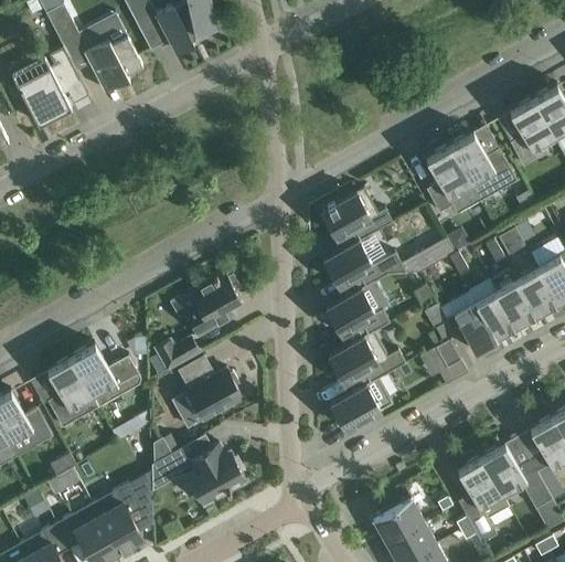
[(39,0),(30,0),(27,2),(33,14),(44,9),(39,0)]
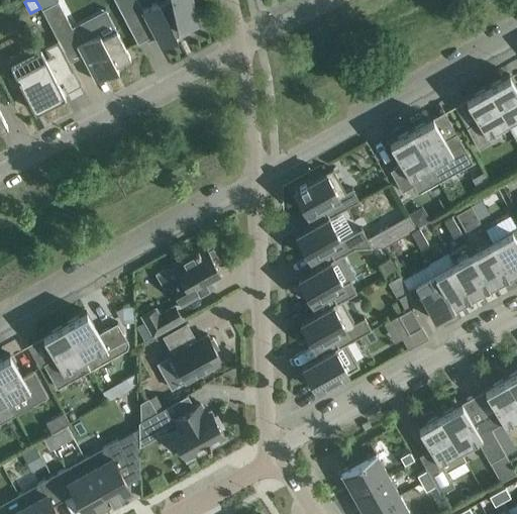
[(135,0),(112,0),(130,33),(132,32),(129,28),(145,19),(162,48),(189,34),(186,27),(197,25),(191,0),(167,0),(142,12),(135,0)]
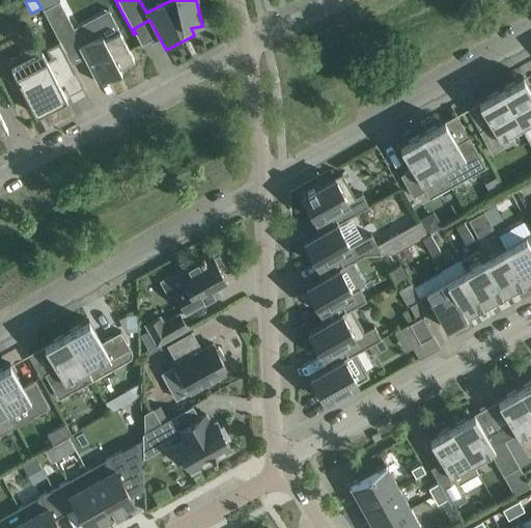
[(79,40),(60,4),(44,12),(60,44),(62,49),(79,40)]
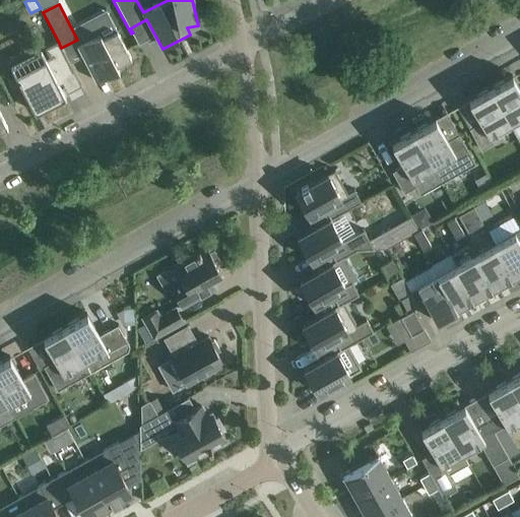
[(100,36),(76,48),(95,84),(118,71),(117,67),(131,60),(117,33),(103,41),(100,36)]
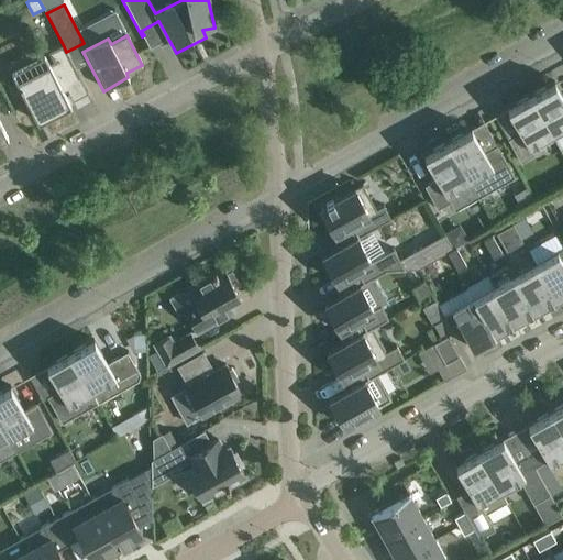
[(30,109),(37,124),(70,108),(59,87),(79,77),(66,52),(64,46),(50,54),(54,64),(50,66),(44,55),(12,73),(17,83),(10,86),(24,112),(30,109)]
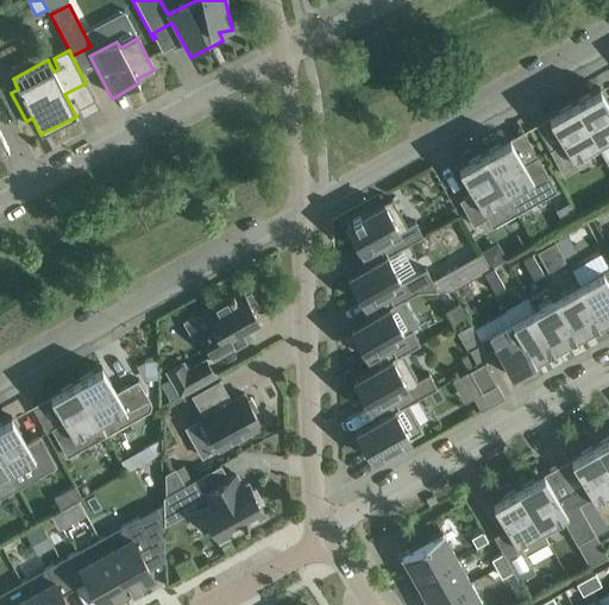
[(573,106),(598,150),(608,143),(608,108),(600,92),(573,106)]
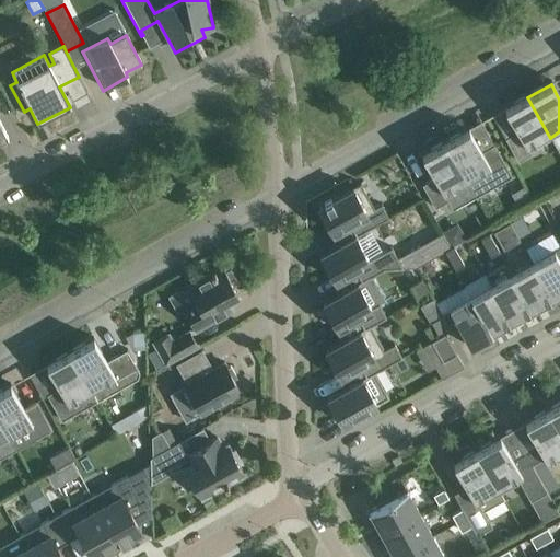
[(550,138),(527,97),(504,111),(517,135),(505,141),(517,164),(532,157),(528,150),(550,138)]
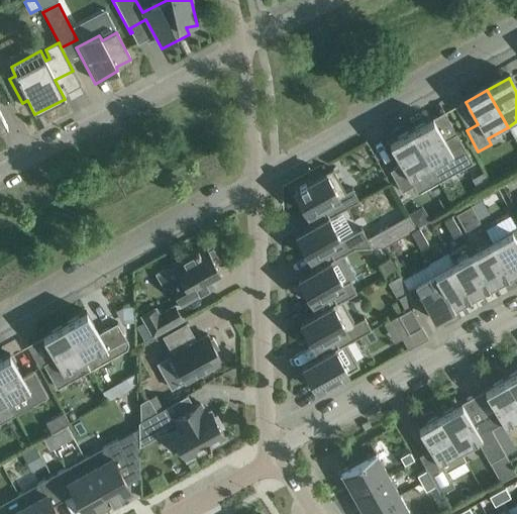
[(473,166),(455,135),(444,142),(432,120),(410,132),(431,170),(439,184),(473,166)]
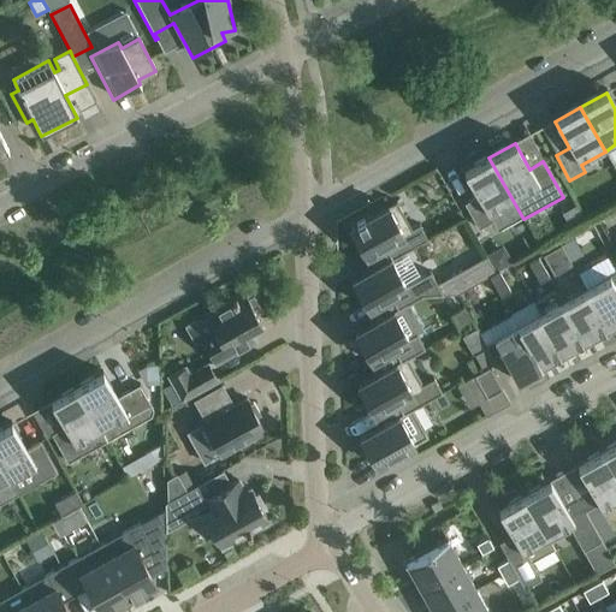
[(514,202),(489,158),(463,172),(478,198),(465,206),(472,219),(485,212),(487,217),(514,202)]
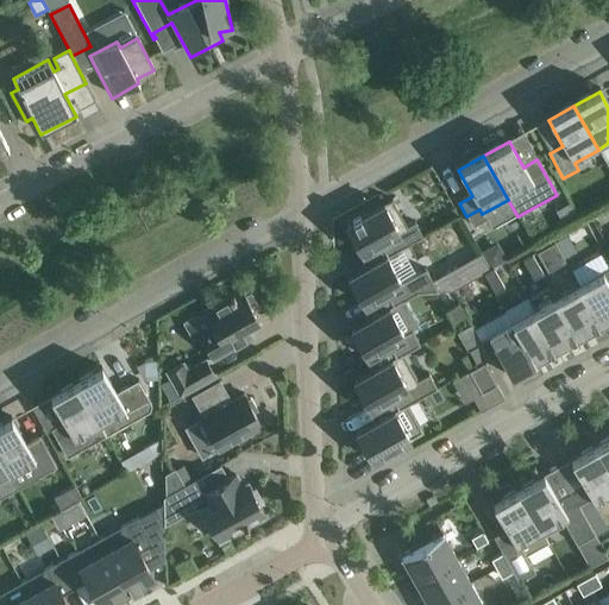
[(422,238),(415,224),(406,228),(391,202),(346,227),(349,232),(346,233),(355,246),(356,245),(362,256),(380,245),(387,258),(422,238)]
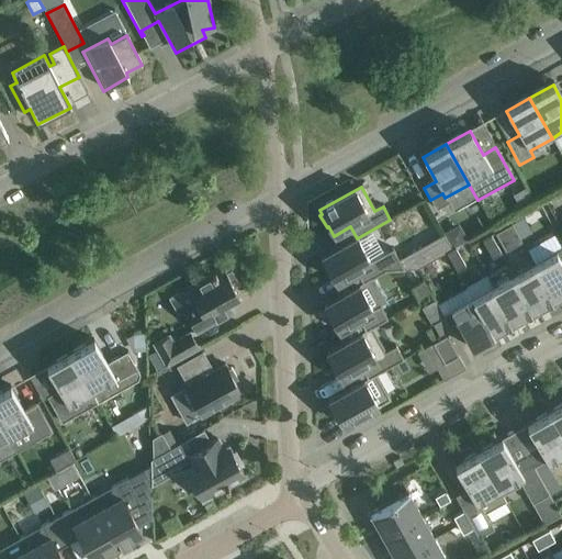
[(532,235),(524,220),(512,226),(513,228),(518,238),(520,242),(532,235)]
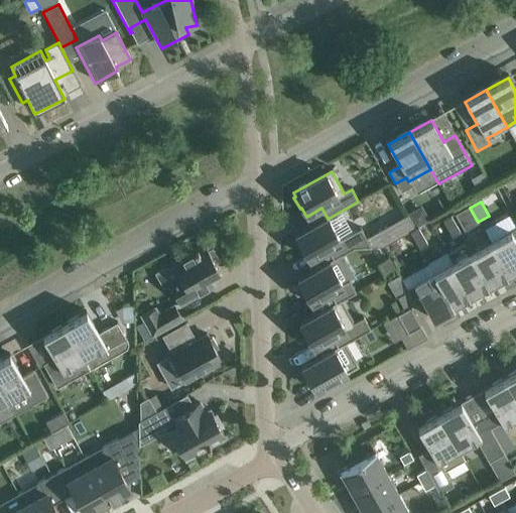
[(471,210),(470,208),(455,216),(464,232),(479,224),(478,222),(471,210)]
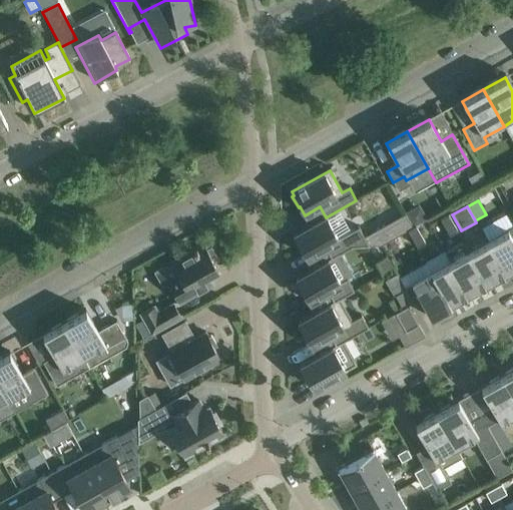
[(457,233),(448,216),(440,221),(449,237),(457,233)]
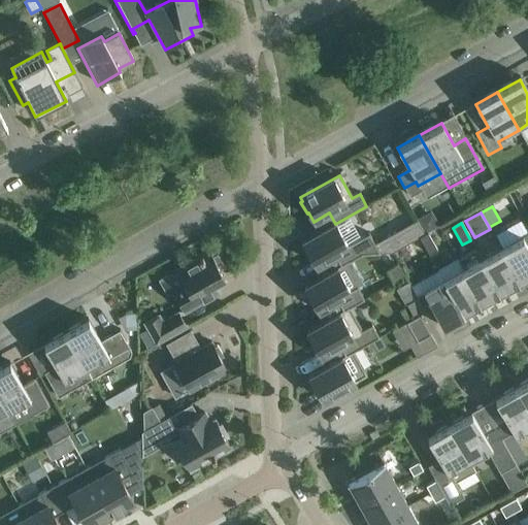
[(335,224),(302,242),(304,245),(303,247),(309,259),(311,257),(317,266),(335,256),(341,268),(362,257),(396,256),(389,241),(376,248),(369,235),(355,243),(350,245),(337,225),(336,225),(335,224)]
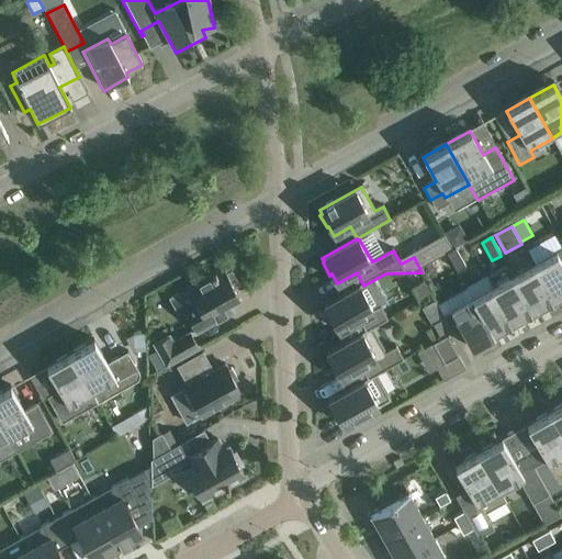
[(446,255),(457,272),(464,268),(454,249),(446,255)]
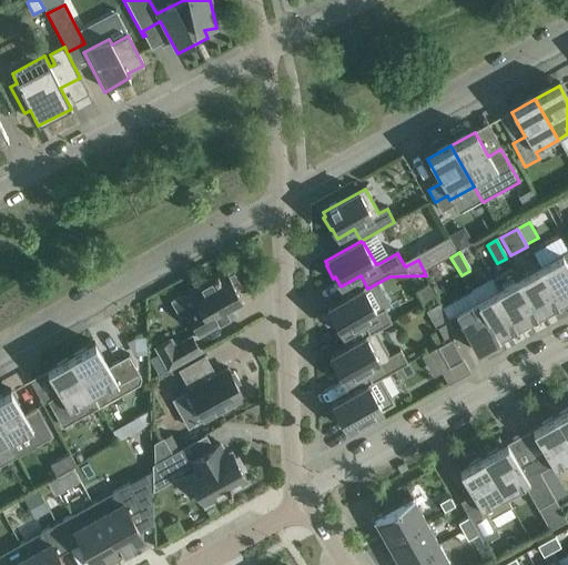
[(567,252),(539,269),(561,308),(567,303),(567,252)]
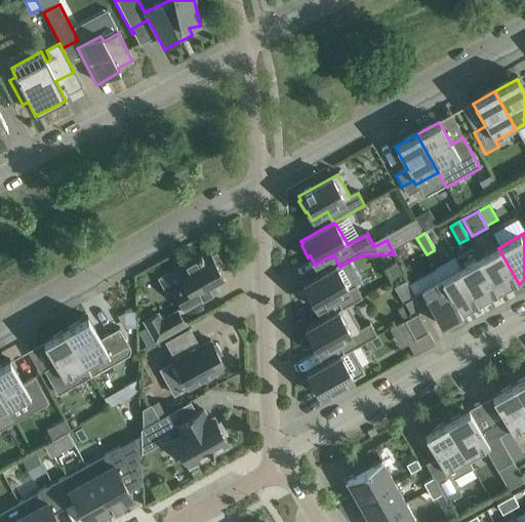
[(498,248),(479,259),(499,295),(519,284),(498,248)]
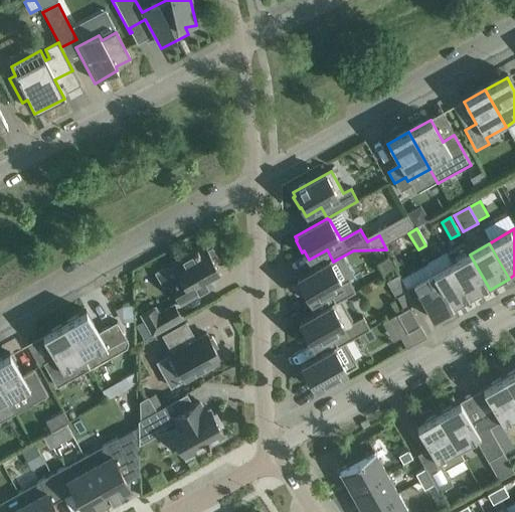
[(447,256),(452,265),(471,300),(490,290),(470,254),(465,245),(447,256)]
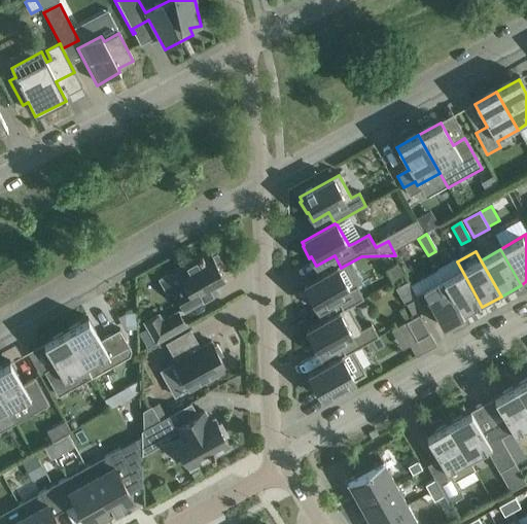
[(172,291),(183,312),(217,293),(212,284),(223,278),(219,271),(223,268),(216,256),(213,258),(210,254),(202,258),(202,256),(198,258),(199,260),(191,265),(190,263),(179,269),(180,271),(176,273),(183,285),(172,291)]
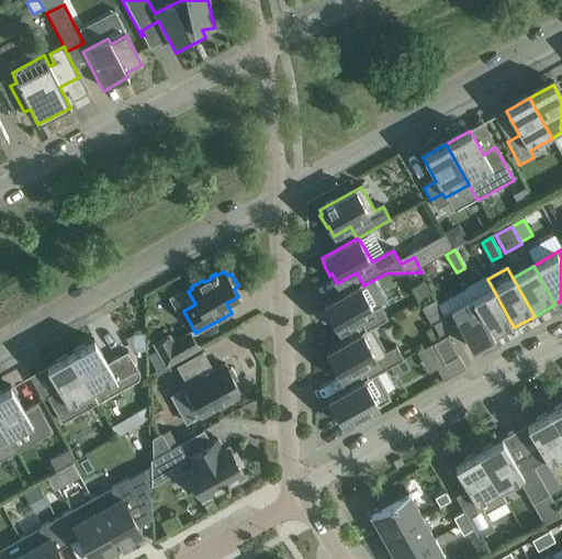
[(380,306),(374,310),(360,286),(325,305),(327,310),(325,311),(332,323),(334,322),(339,332),(359,321),(366,332),(388,320),(380,306)]
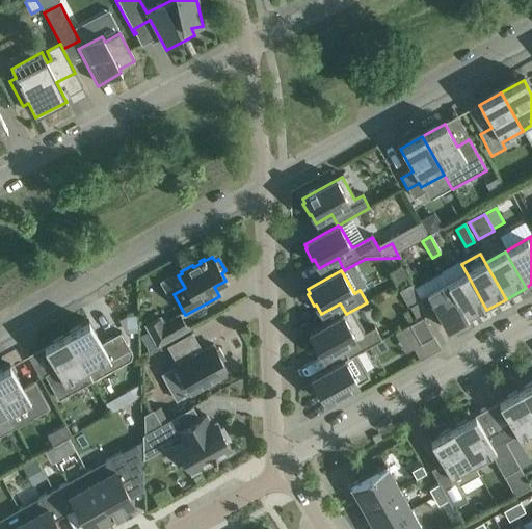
[(403,272),(395,276),(401,288),(409,284),(403,272)]
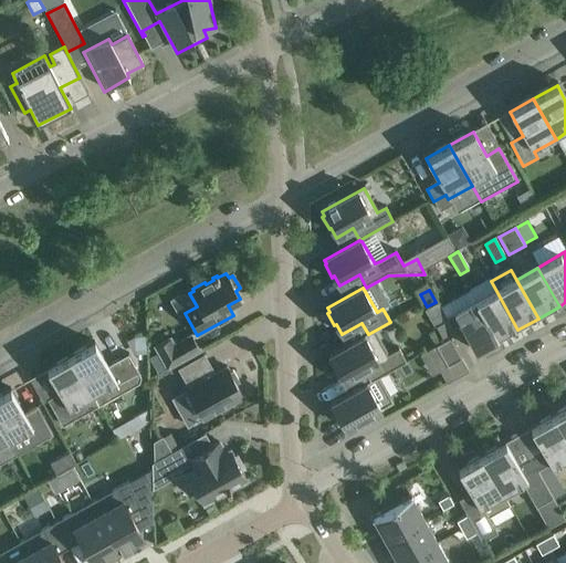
[(496,291),(475,303),(496,342),(517,330),(496,291)]
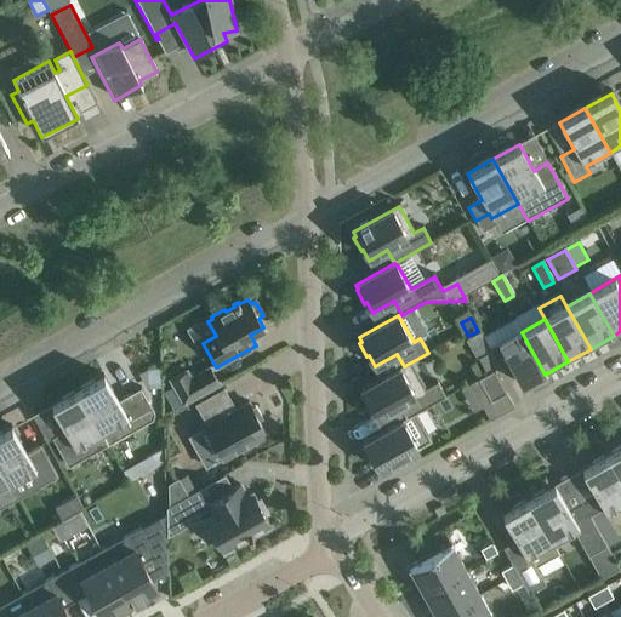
[(545,375),(522,332),(489,350),(501,370),(508,366),(522,388),(545,375)]
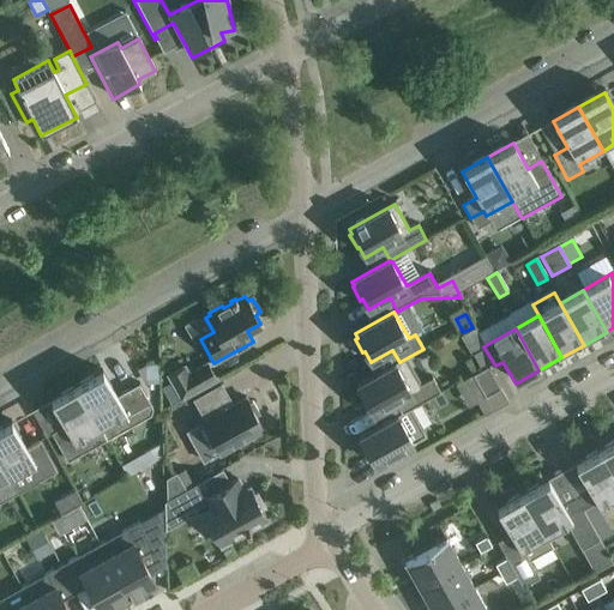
[(440,393),(432,379),(420,386),(405,361),(423,350),(423,349),(399,362),(357,386),(360,391),(357,392),(365,405),(367,404),(373,415),(395,403),(402,415),(440,393)]
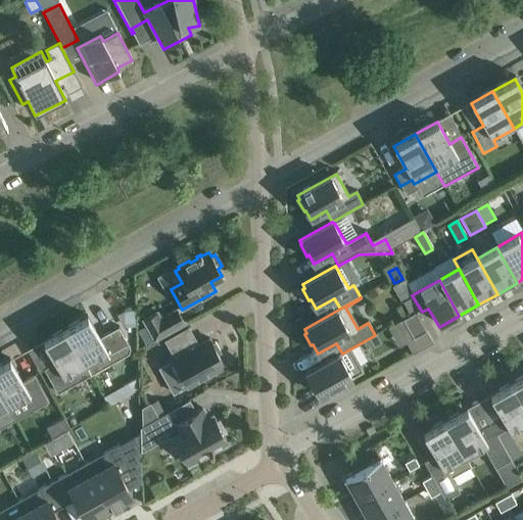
[(414,298),(405,303),(412,316),(416,314),(420,311),(414,298)]
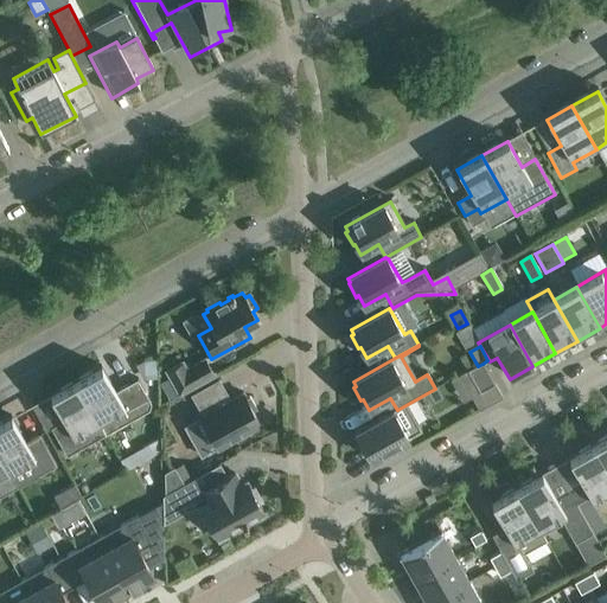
[(172,383),(179,397),(216,377),(215,373),(213,373),(205,360),(187,370),(183,363),(165,372),(172,383)]
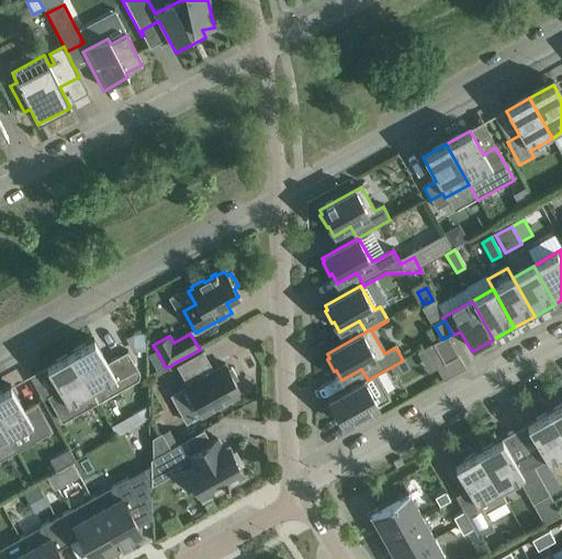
[(442,339),(431,345),(444,367),(450,378),(464,370),(458,358),(447,337),(442,339)]
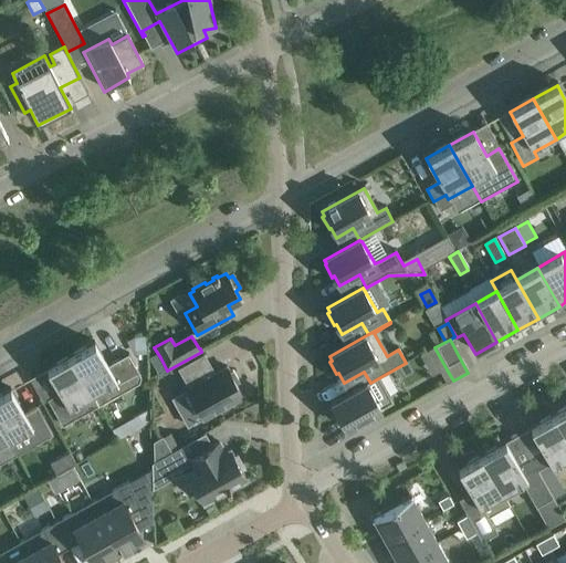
[(140,379),(128,356),(107,367),(94,344),(71,357),(93,398),(98,407),(139,385),(140,379)]
